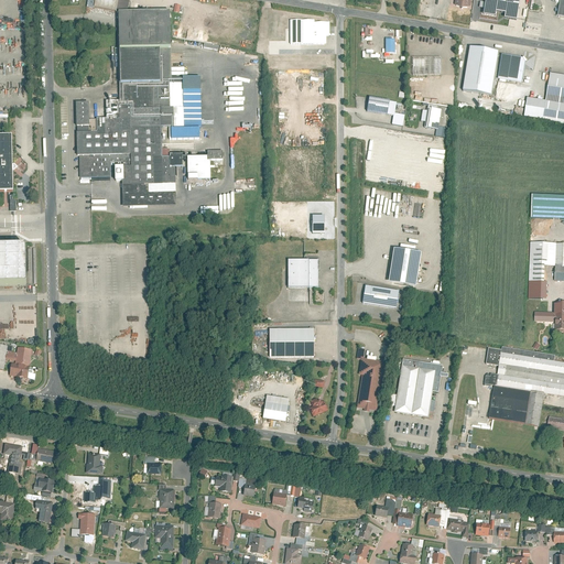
[(87,0),(86,9),(94,10),(94,9),(115,13),(115,14),(117,14),(126,14),(129,2),(120,0),(87,0)]
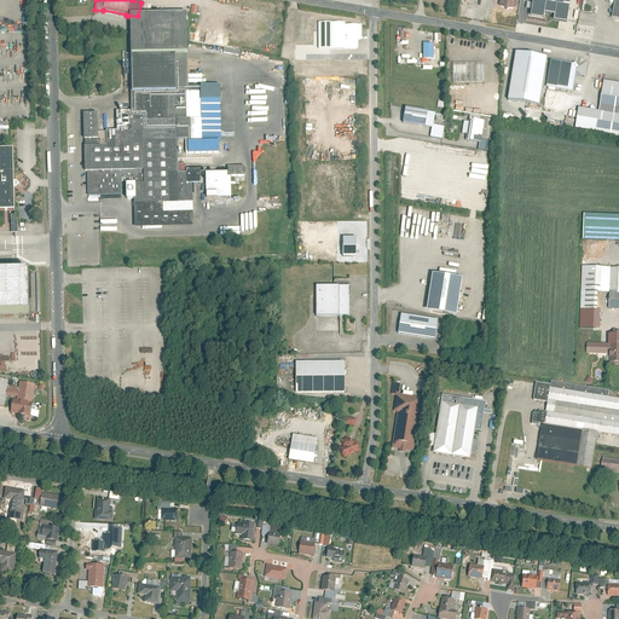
[(526,0),(526,4),(532,5),(530,18),(543,19),(543,16),(549,17),(551,6),(568,9),(570,0),(526,0)]
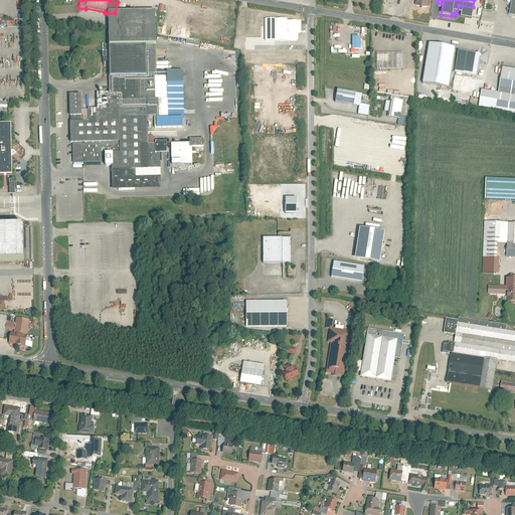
[(112,190),(160,189),(160,177),(159,155),(166,154),(166,143),(155,143),(155,146),(147,146),(146,118),(154,118),(154,130),(182,129),(181,119),(183,119),(182,72),(156,72),(154,12),(115,13),(107,13),(109,94),(97,95),(97,110),(88,110),(88,111),(80,111),(80,96),(68,96),(69,117),(70,117),(70,123),(69,123),(70,143),(72,143),(72,163),(101,162),(101,159),(105,159),(105,167),(112,167),(112,190)]
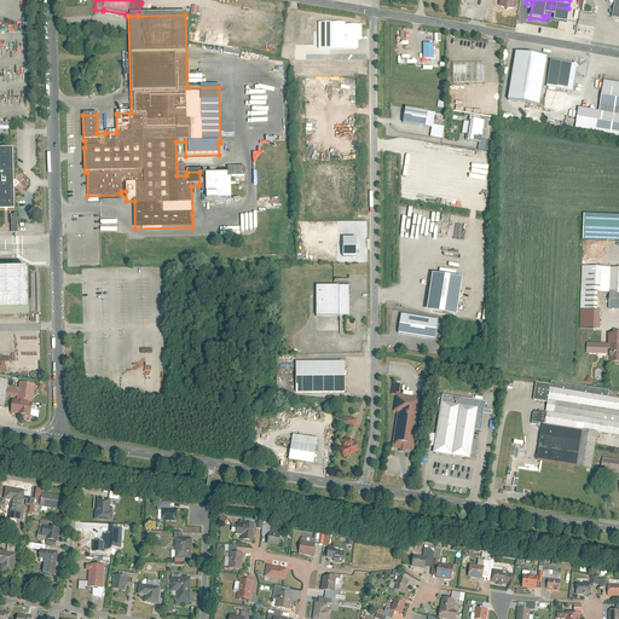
[(330,24),(330,51),(357,51),(357,41),(360,41),(360,27),(343,27),(343,24),(330,24)]
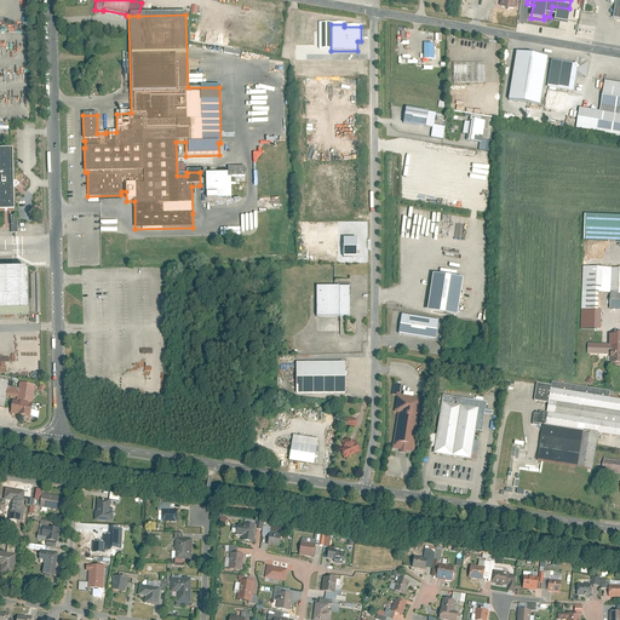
[(434,46),(424,46),(424,59),(434,59),(434,46)]
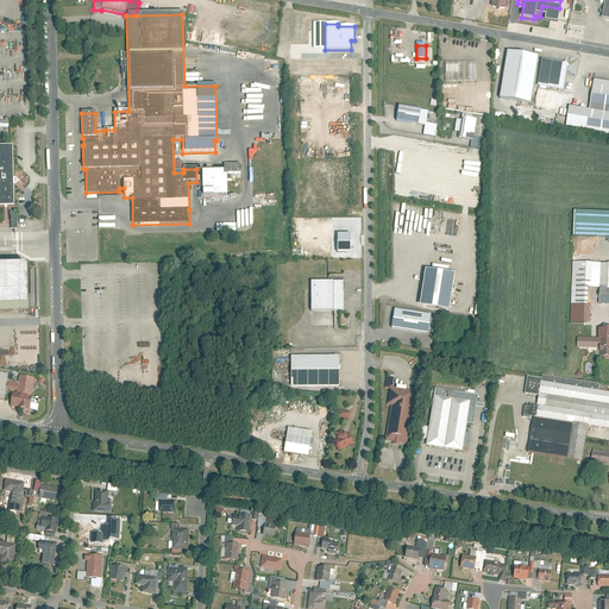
[(538,57),(508,52),(500,98),(529,102),(533,85),(537,60),(538,57)]
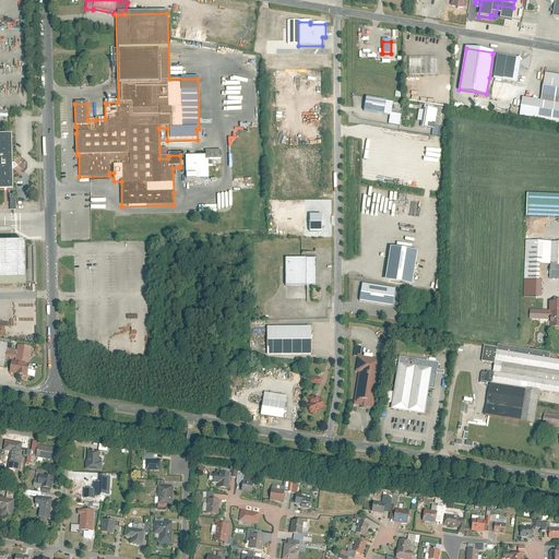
[(516,59),(492,55),(489,78),(516,83),(520,63),(516,59)]
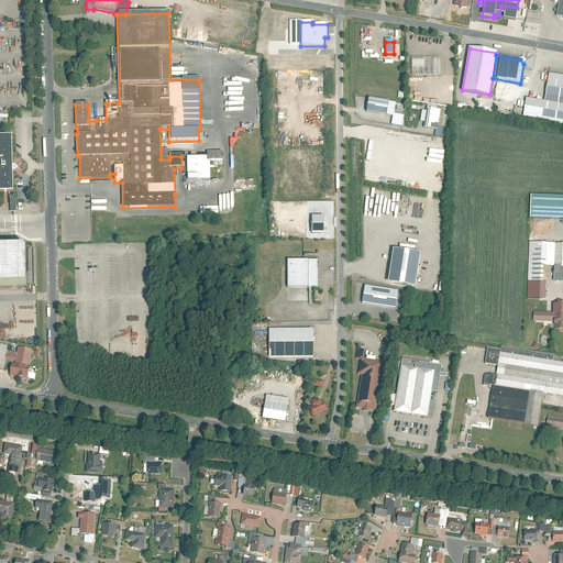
[(439,61),(411,61),(411,77),(439,77),(439,61)]
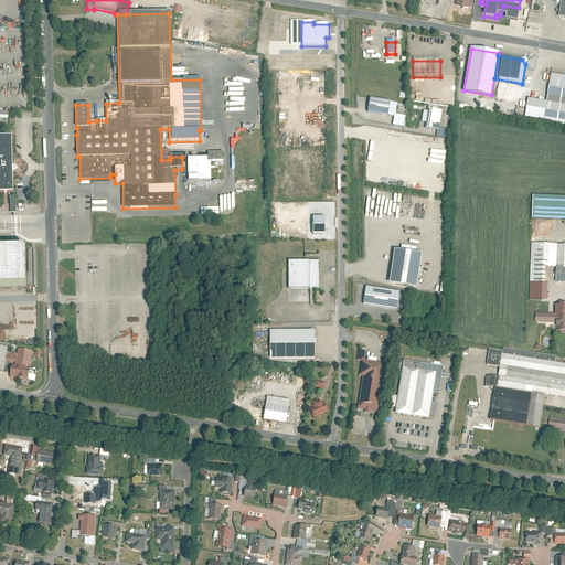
[(564,76),(553,75),(548,103),(529,100),(525,117),(564,123),(564,76)]
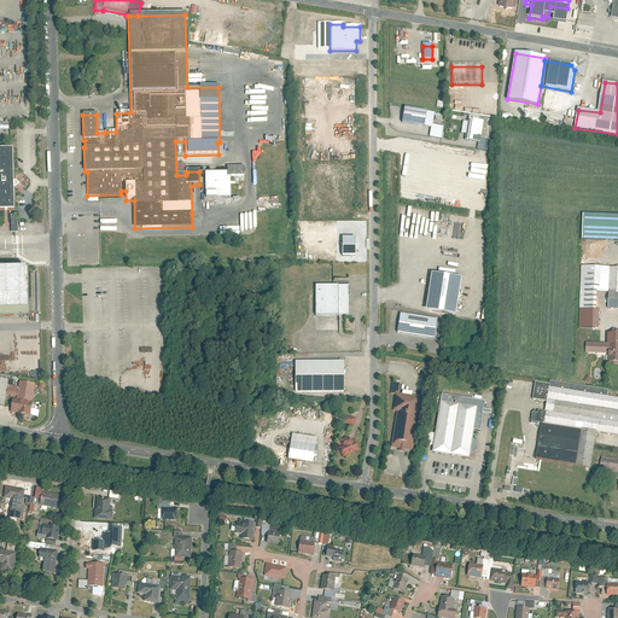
[(426,114),(404,110),(402,124),(424,128),(426,114)]
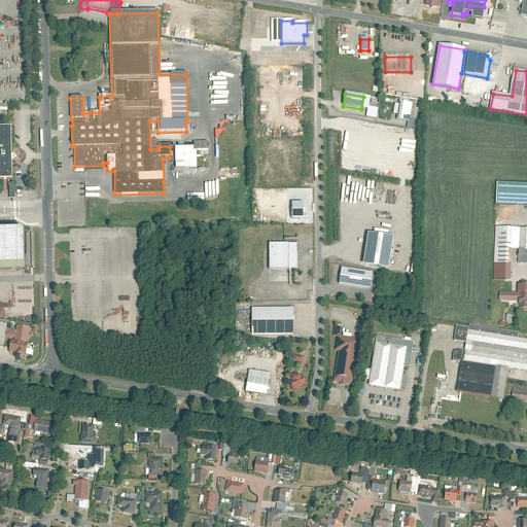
[(370,98),(363,97),(361,109),(367,110),(370,98)]
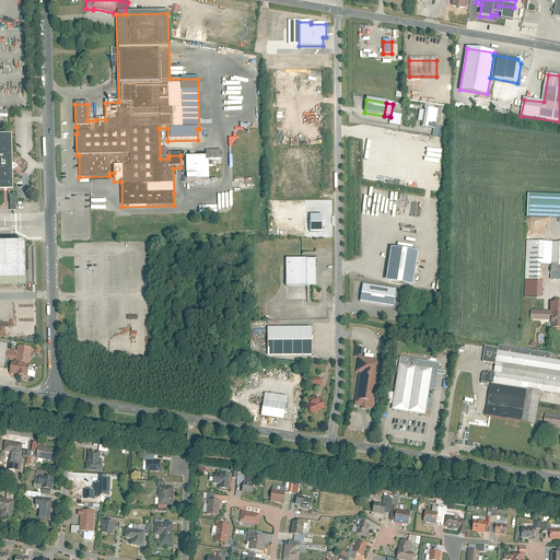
[(422,123),(421,128),(433,130),(434,130),(434,127),(438,112),(433,111),(424,109),(423,113),(422,123)]
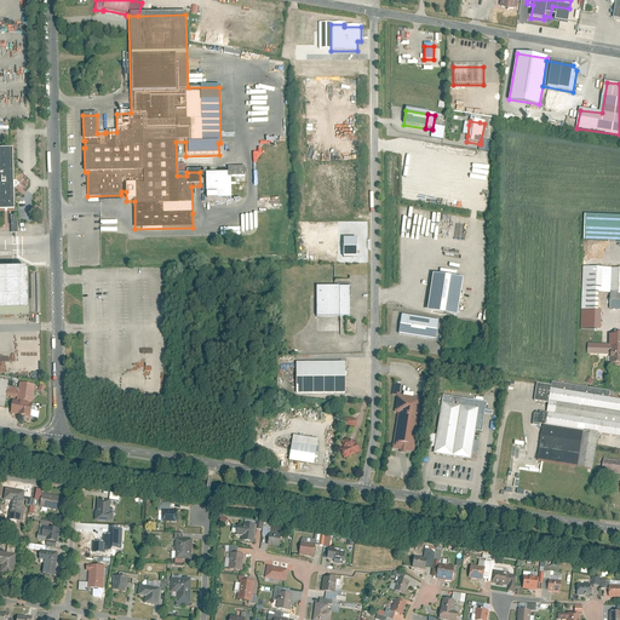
[(276,143),(277,132),(267,132),(267,139),(263,139),(263,142),(276,143)]
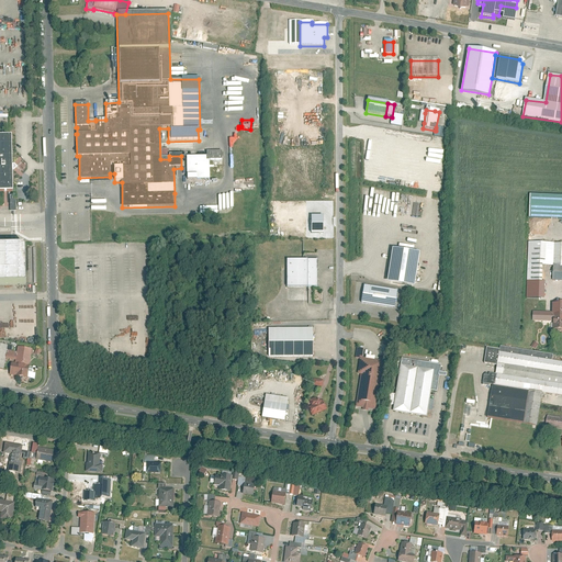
[(444,130),(436,127),(436,131),(435,131),(434,136),(442,138),(444,130)]
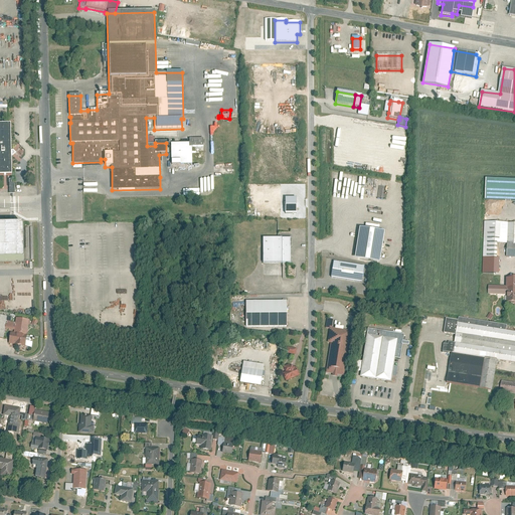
[(0,177),(13,177),(12,127),(0,126),(0,177)]
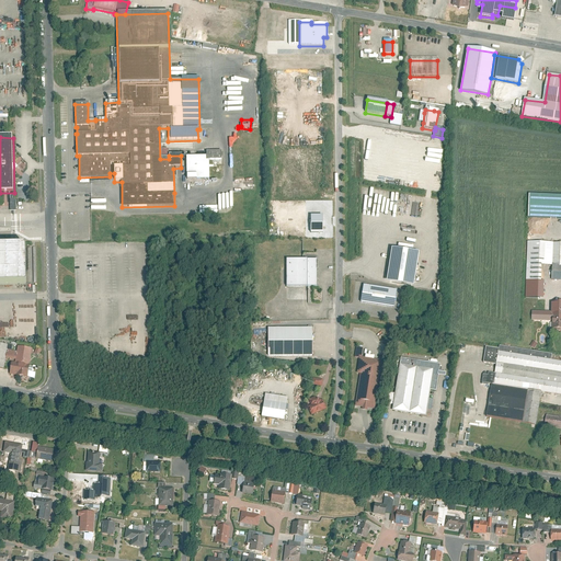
[(208,157),(186,157),(186,180),(208,180),(208,160),(208,157)]
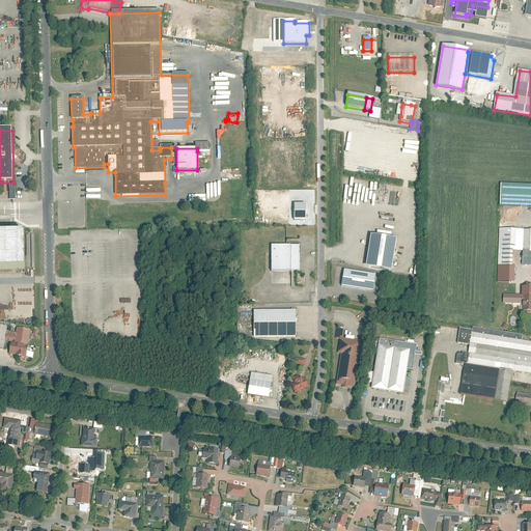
[(530,187),(501,187),(500,206),(530,206),(530,187)]
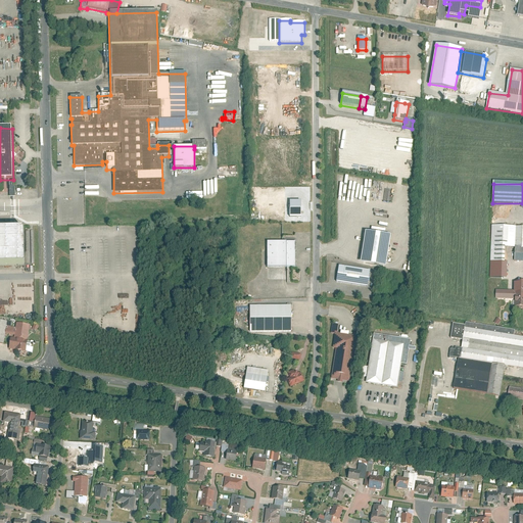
[(522,227),(492,227),(491,262),(502,263),(504,263),(505,245),(515,246),(522,245),(522,227)]
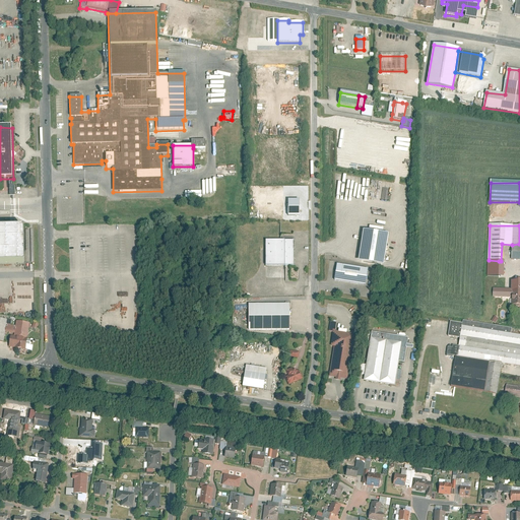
[(0,232),(0,267),(27,267),(26,232),(0,232)]
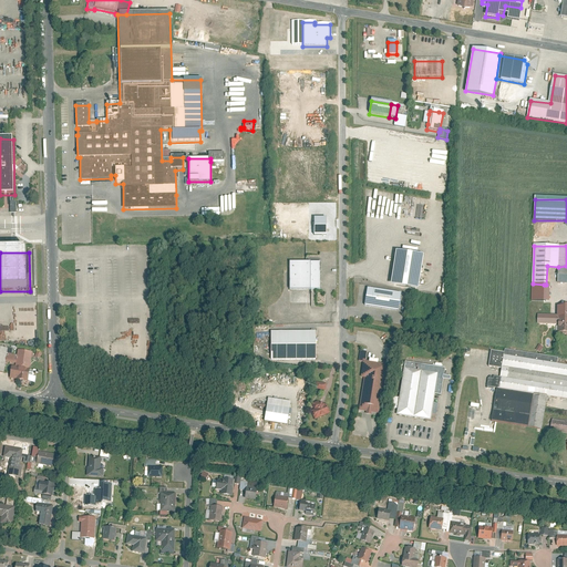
[(422,256),(398,253),(393,282),(418,286),(422,256)]
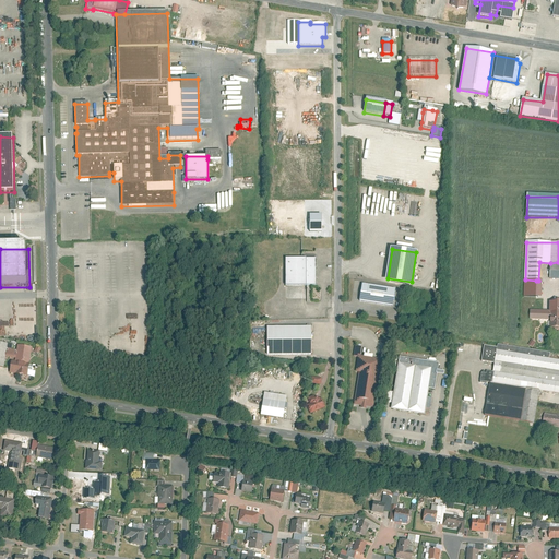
[(316,259),(285,259),(285,286),(316,286),(316,259)]
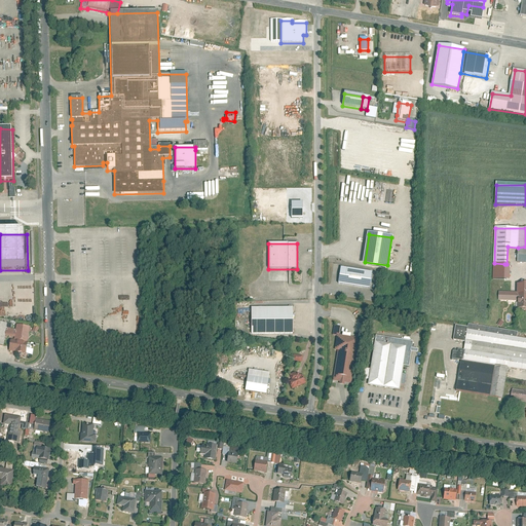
[(372,273),(341,268),(338,283),(369,288),(372,273)]
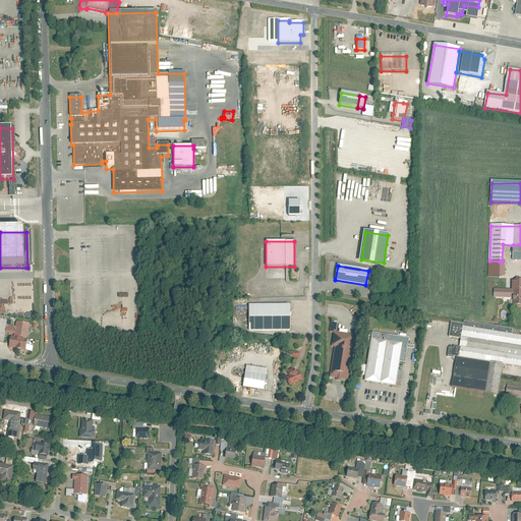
[(520,281),(513,281),(513,291),(494,290),(494,299),(512,299),(512,307),(520,307),(520,281)]
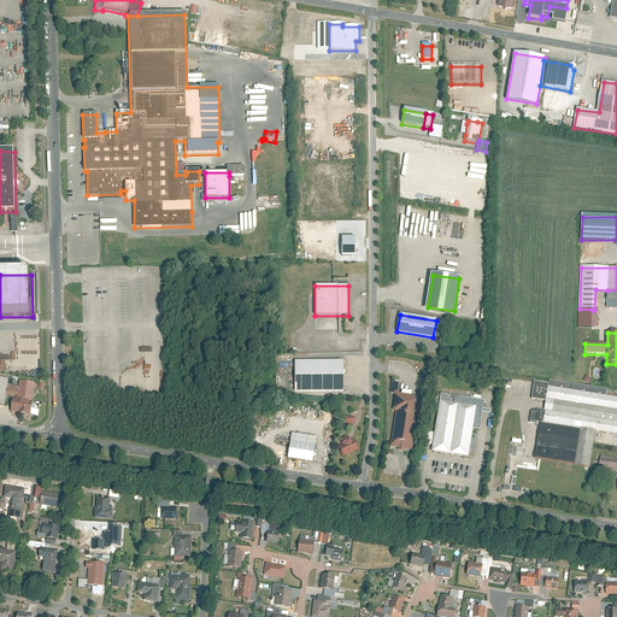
[(346,359),(294,360),(295,389),(347,388),(346,359)]
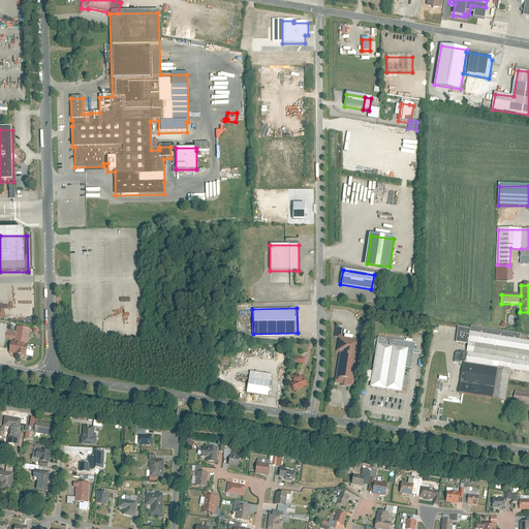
[(470,331),(458,329),(456,342),(467,343),(466,353),(460,352),(459,355),(455,354),(454,362),(464,364),(509,370),(528,373),(528,341),(520,340),(521,335),(471,327),(470,331)]
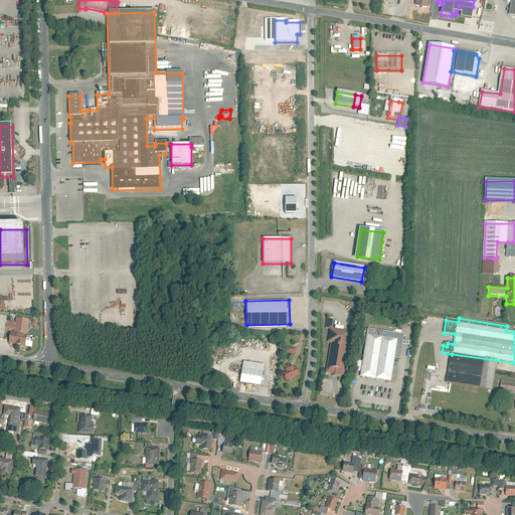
[(327,342),(330,343),(326,372),(332,373),(332,375),(337,376),(337,374),(344,375),(351,331),(330,327),(327,342)]
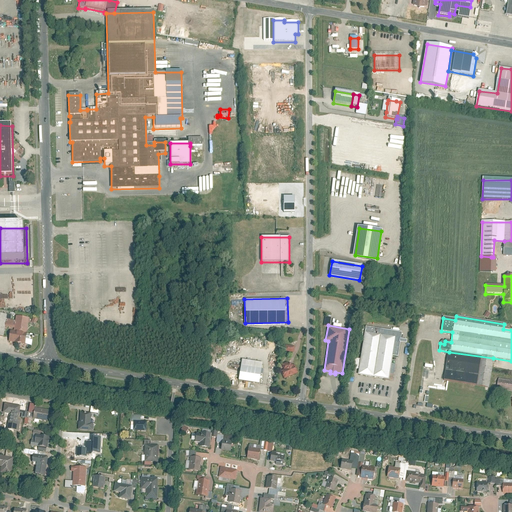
[(11,330),(9,341),(26,344),(27,332),(11,330)]
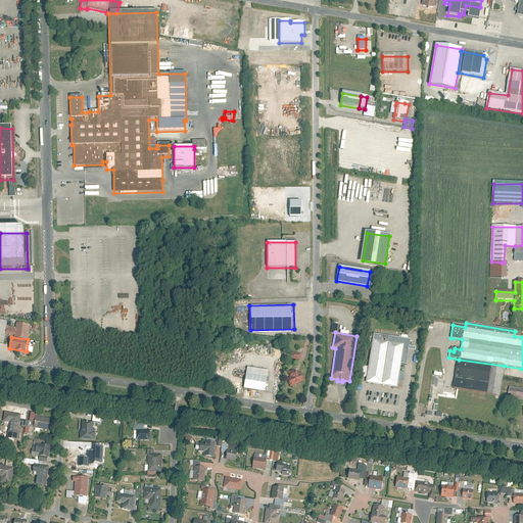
[(405,345),(374,340),(366,383),(397,388),(405,345)]
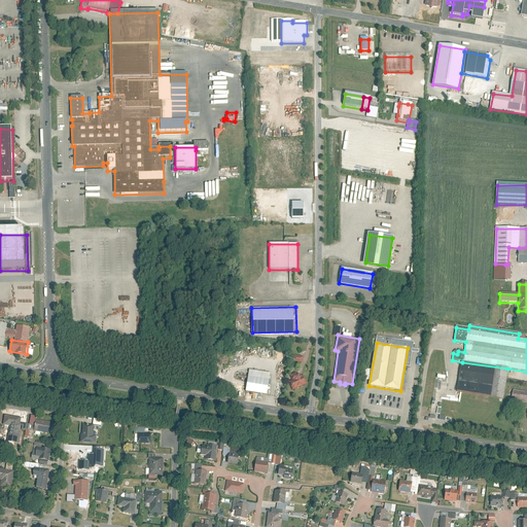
[(304,363),(305,357),(295,355),(294,361),(304,363)]
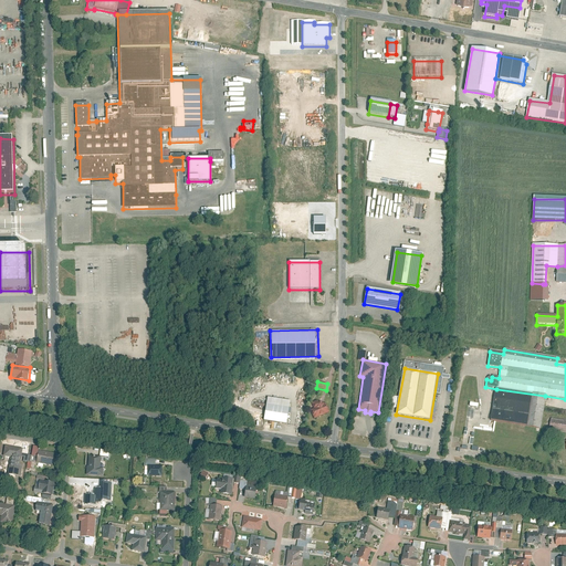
[(541,428),(545,396),(496,389),(491,420),(541,428)]
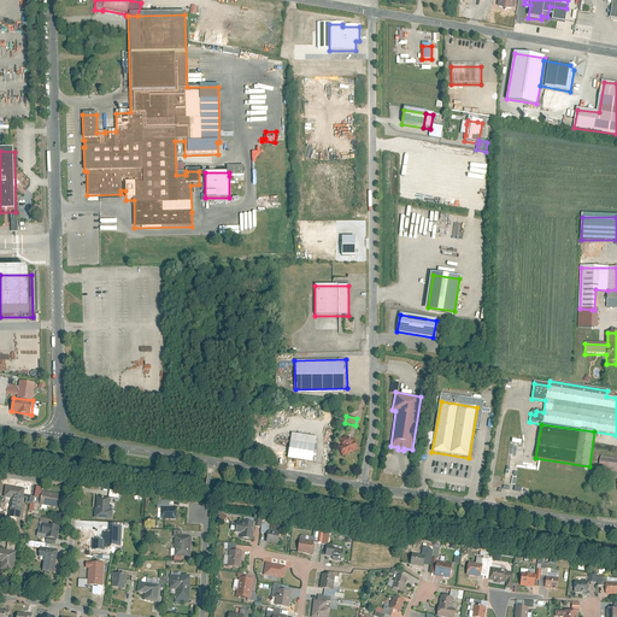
[(292,433),(287,458),(312,462),(316,436),(292,433)]
